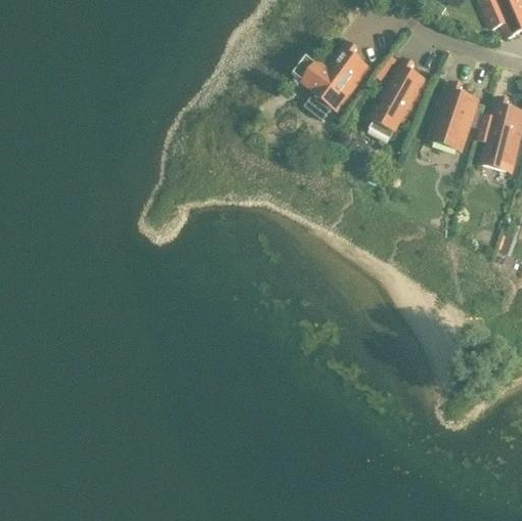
[(497,0),(499,4),(496,5),(510,37),(521,31),(521,0),(497,0)]
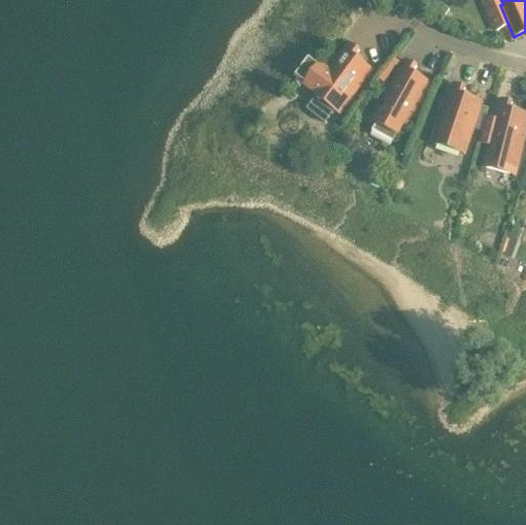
[(322,62),(306,81),(316,89),(314,91),(340,110),(373,66),(356,55),(361,47),(351,40),(331,68),(322,62)]
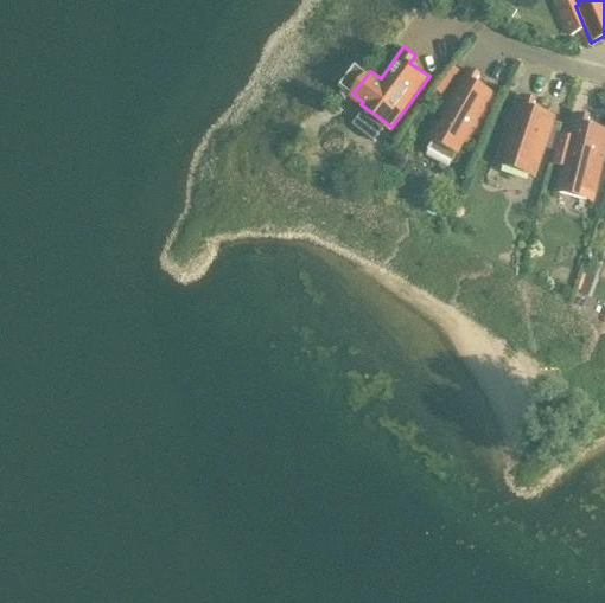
[(435,116),(426,133),(435,139),(431,147),(454,160),(475,124),(478,127),(497,92),(477,81),(482,72),(469,66),(443,111),(447,114),(444,121),(435,116)]
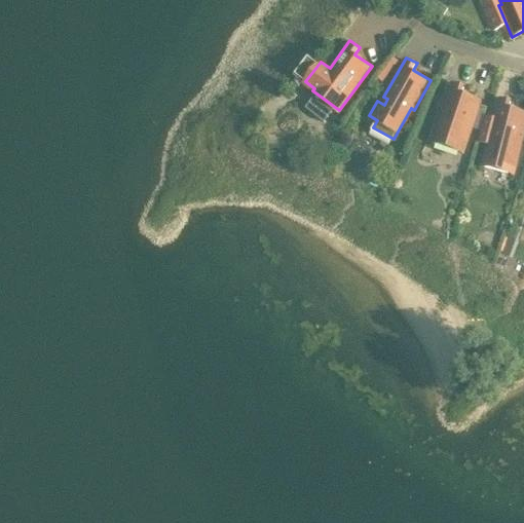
[(465,84),(453,80),(434,140),(464,151),(482,99),(462,92),(465,84)]
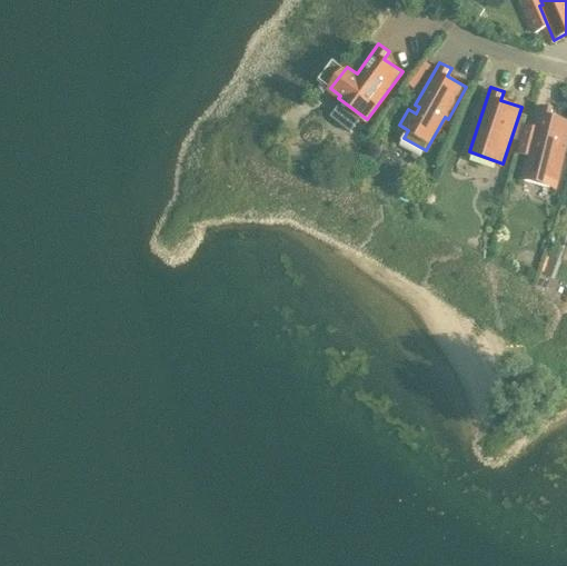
[(557,186),(559,178),(566,147),(566,119),(551,116),(554,107),(541,103),(536,126),(527,123),(519,152),(528,155),(525,169),(523,177),(557,186)]
